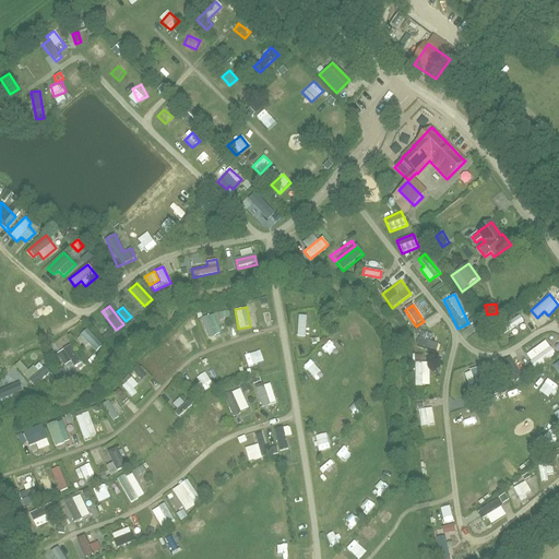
[(206,337),(219,334),(214,314),(201,318),(206,337)]
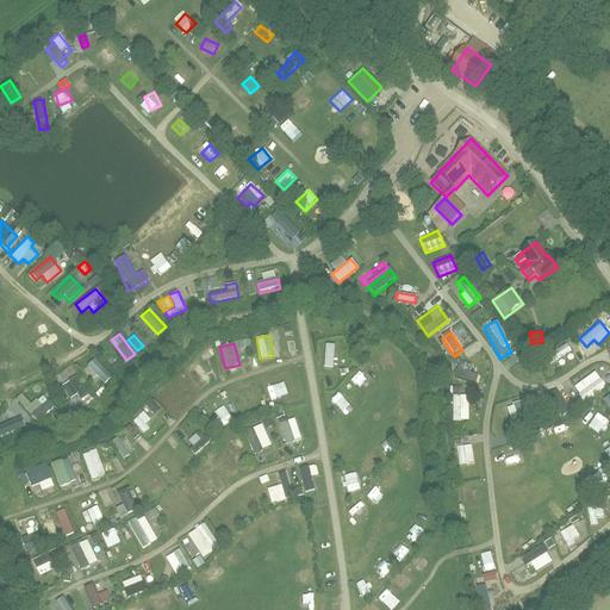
[(543,359),(548,365),(571,349),(566,343),(543,359)]
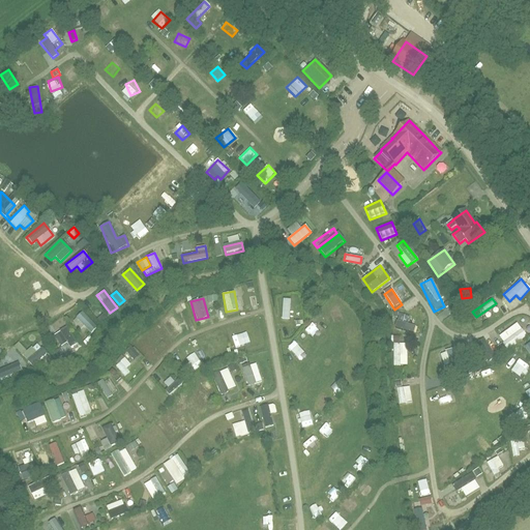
[(80,330),(83,326),(89,333),(96,326),(82,312),(70,321),(80,330)]
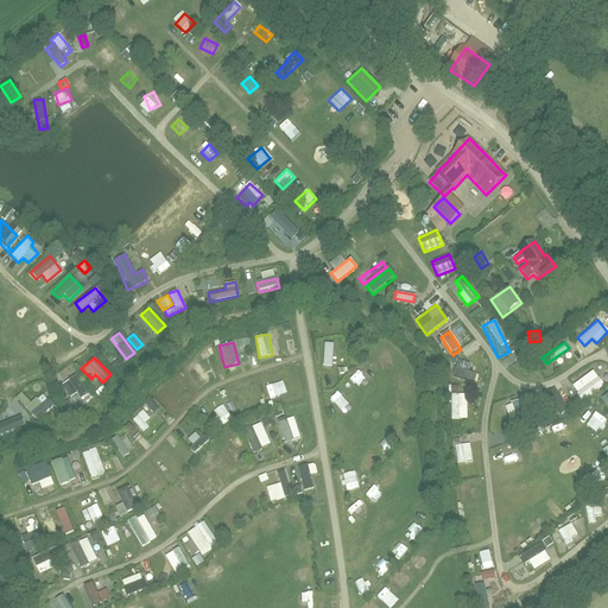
[(109,366),(113,371),(121,363),(118,359),(109,366)]
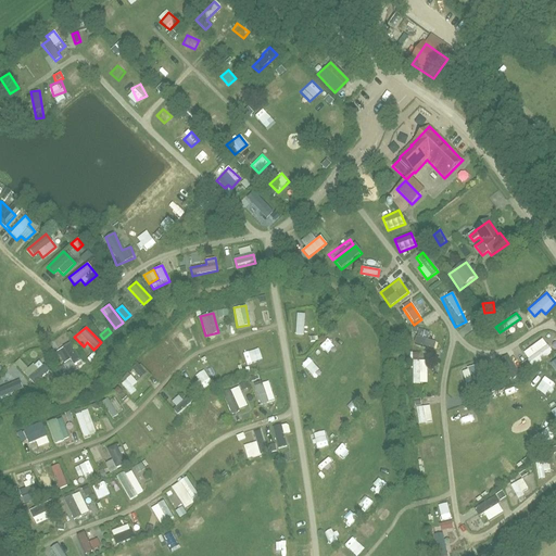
[(180,329),(169,336),(180,353),(191,345),(180,329)]
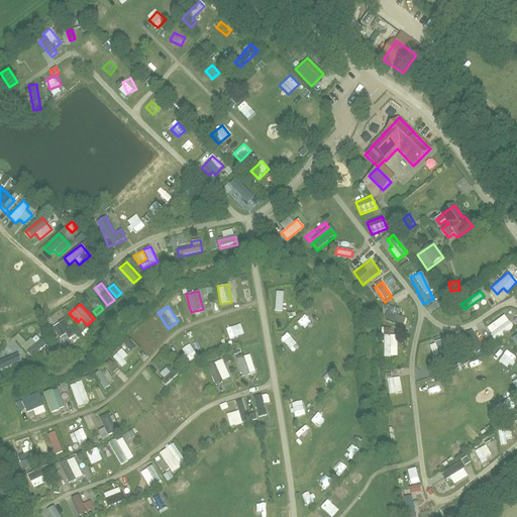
[(384,319),(403,325),(405,318),(397,315),(399,309),(388,306),(384,319)]
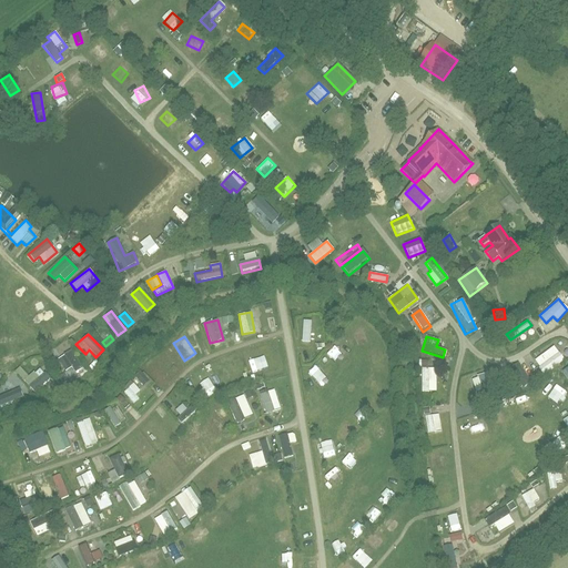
[(168,346),(154,359),(160,365),(173,352),(168,346)]
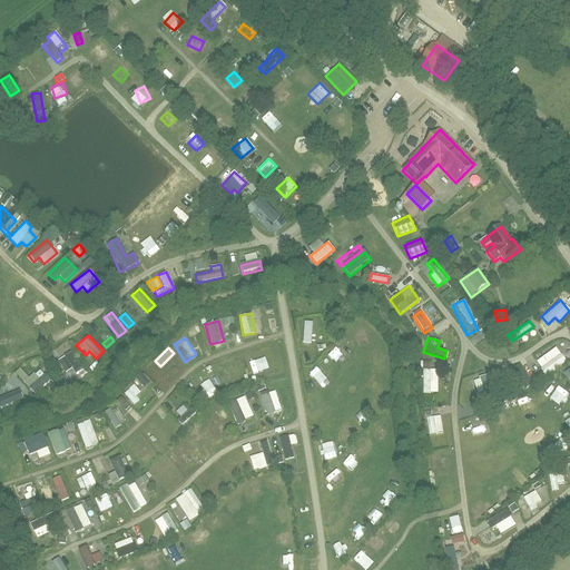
[(539,380),(566,361),(556,347),(536,361),(540,367),(533,373),(539,380)]
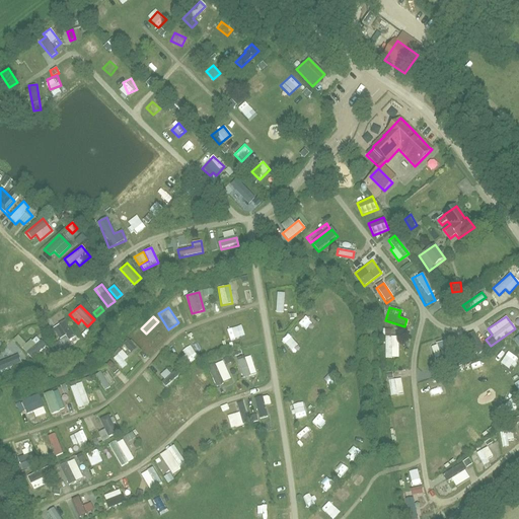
[(59,327),(51,338),(60,345),(72,330),(67,326),(63,331),(59,327)]
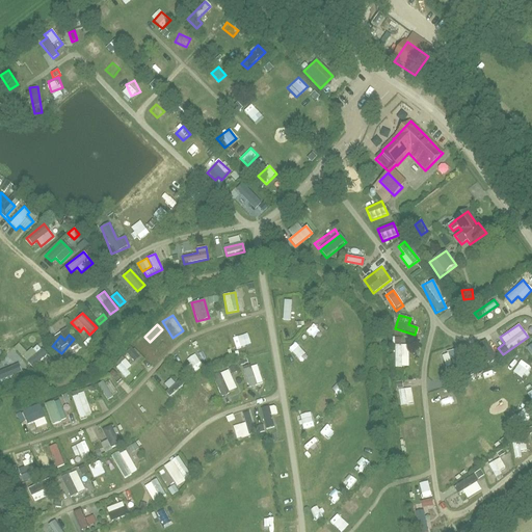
[(150,361),(159,352),(142,336),(133,345),(150,361)]
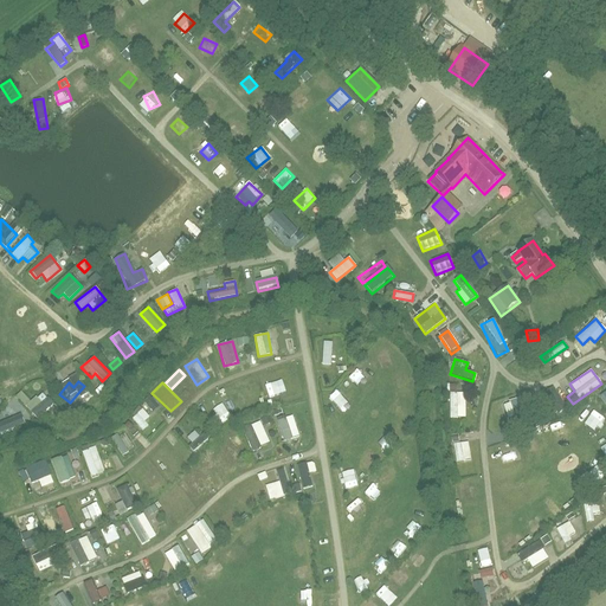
[(548,401),(543,404),(549,418),(565,410),(554,387),(543,392),(548,401)]
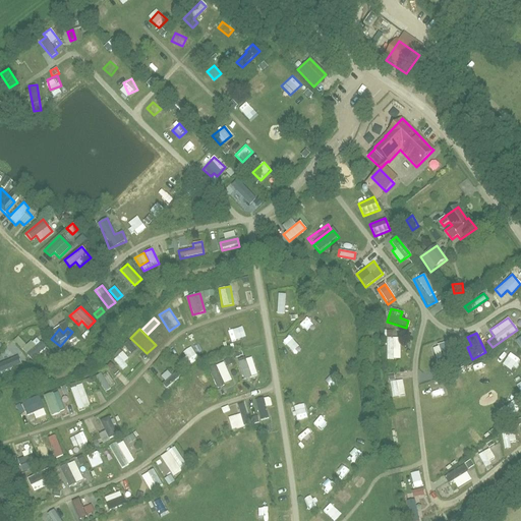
[(291,353),(299,348),(292,336),(284,340),(291,353)]
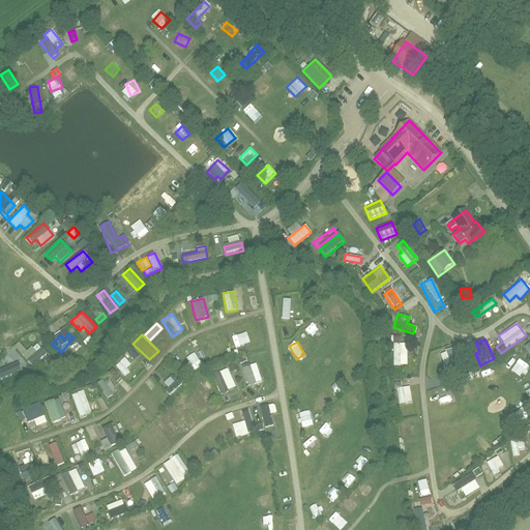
[(40,347),(35,352),(30,346),(25,351),(18,343),(12,346),(31,366),(46,354),(40,347)]
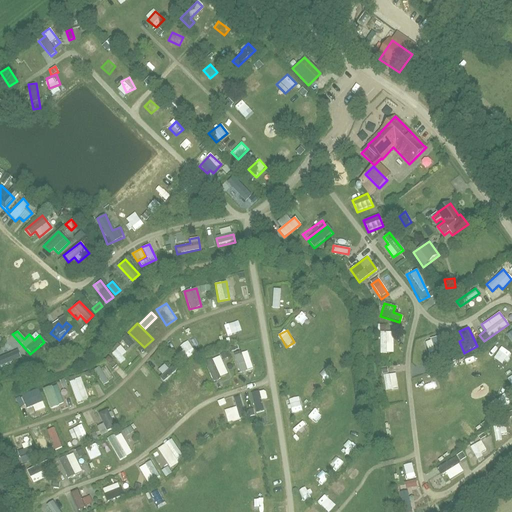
[(380,332),(379,353),(393,353),(393,332),(380,332)]
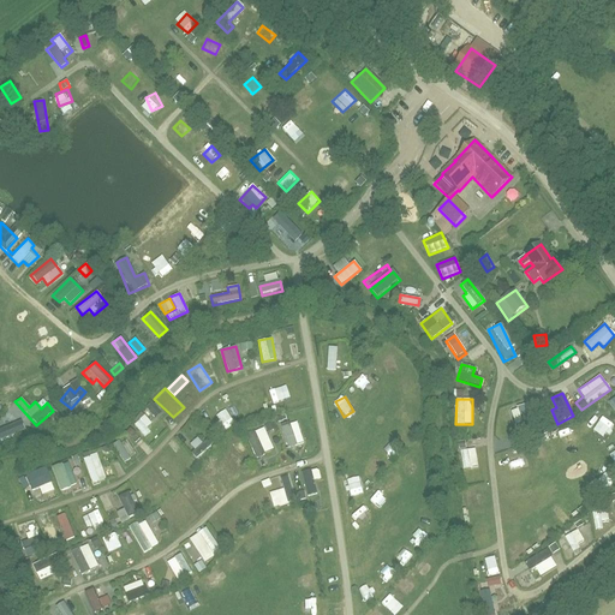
[(155,418),(161,412),(151,401),(144,407),(155,418)]
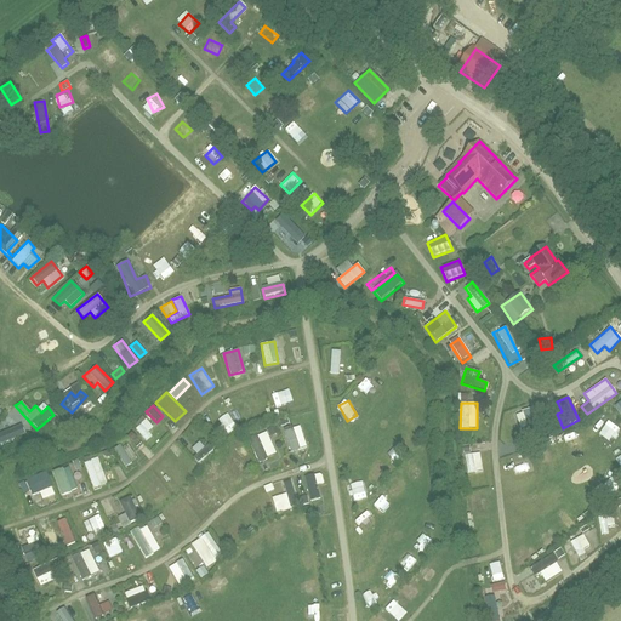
[(523,439),(541,432),(533,408),(514,414),(523,439)]
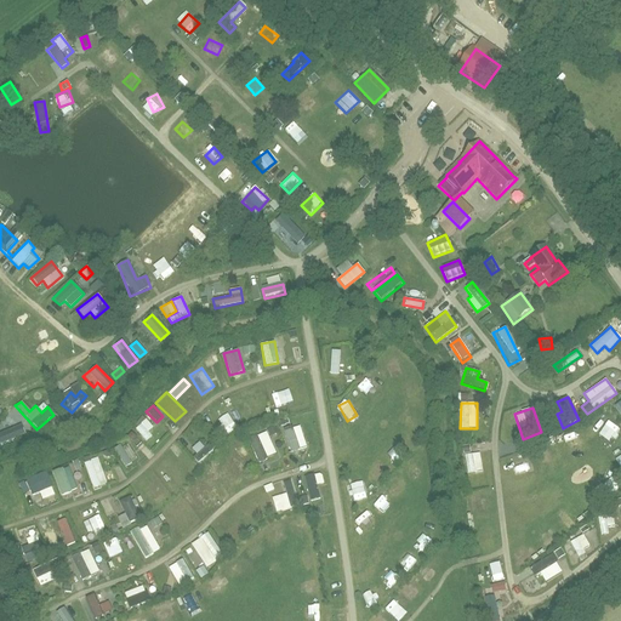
[(144,442),(154,434),(146,421),(135,428),(144,442)]
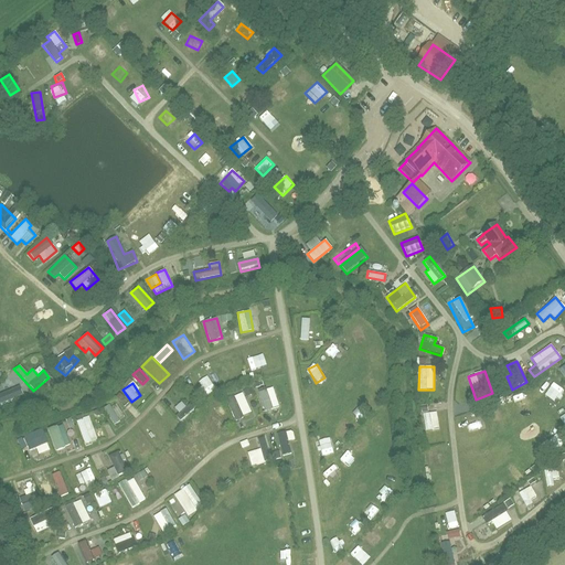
[(0,404),(22,395),(18,386),(0,393),(0,404)]
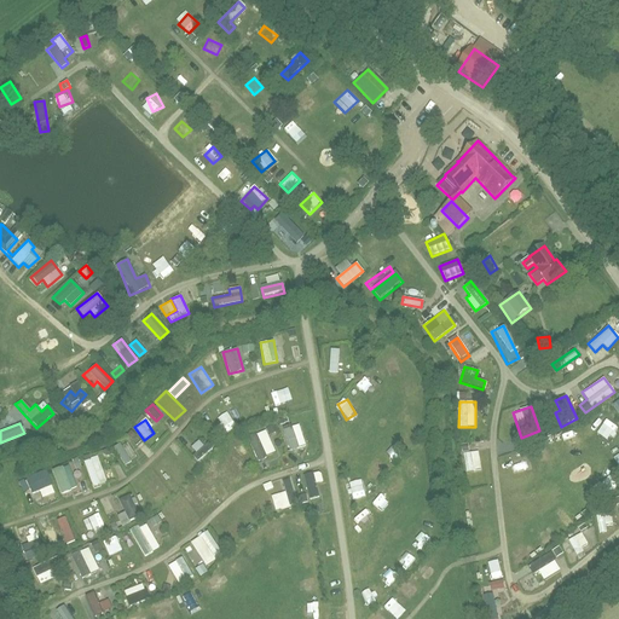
[(299,423),(282,428),(289,451),(306,445),(299,423)]
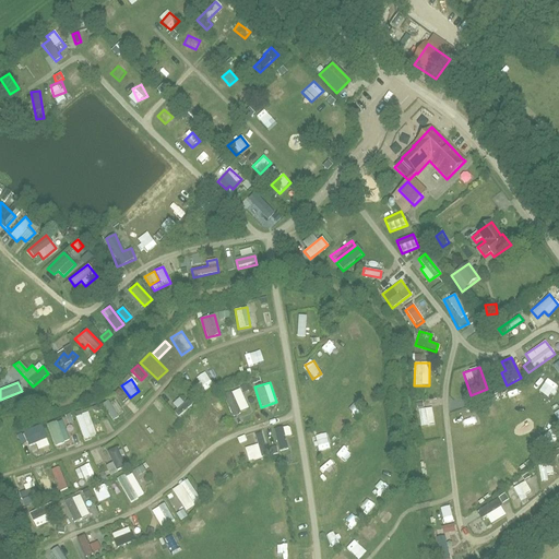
[(224,397),(233,419),(241,416),(232,394),(224,397)]
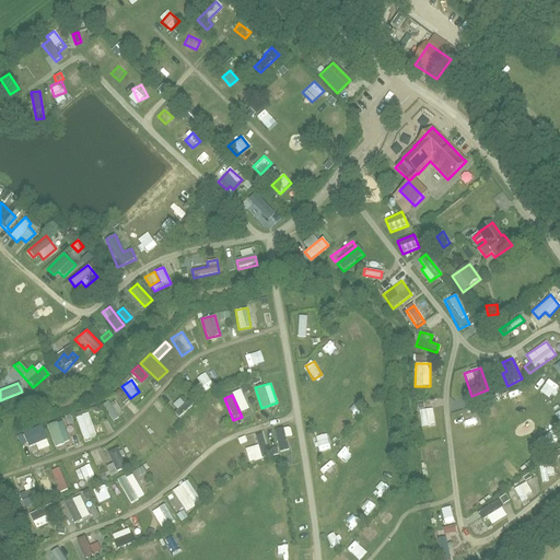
[(177,398),(172,406),(178,410),(183,401),(177,398)]
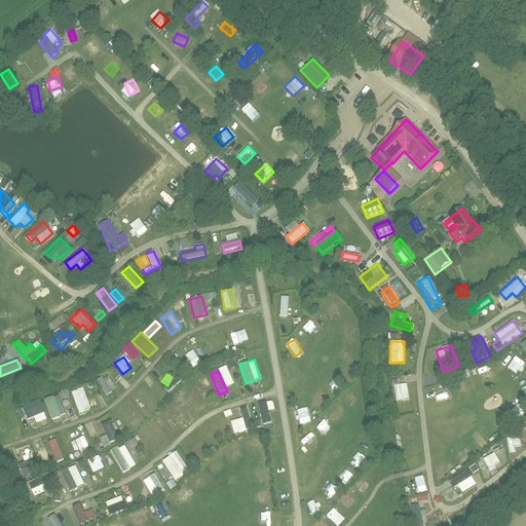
[(102,376),(96,379),(105,396),(111,392),(102,376)]
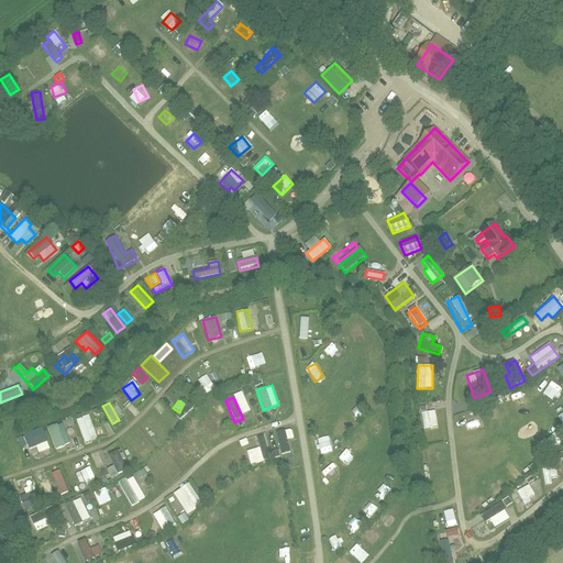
[(219,404),(213,407),(223,420),(228,417),(219,404)]
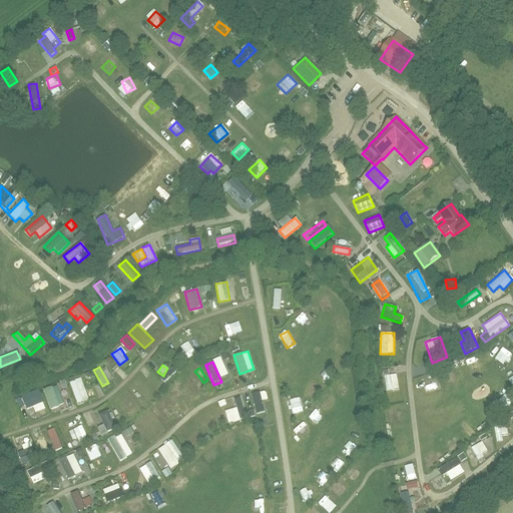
[(171,370),(160,376),(163,381),(173,374),(171,370)]
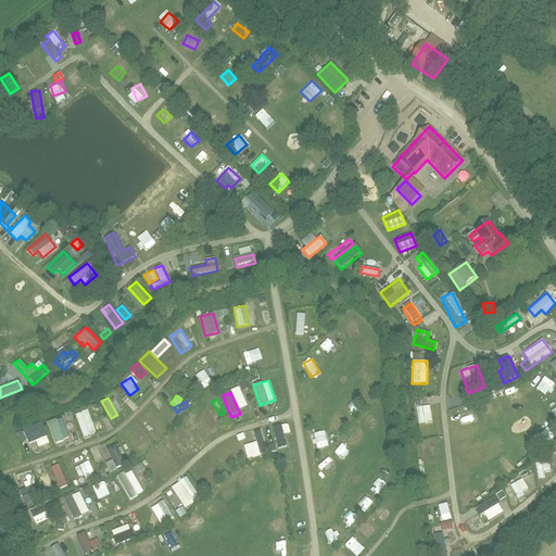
[(205,419),(213,414),(206,405),(191,416),(204,436),(212,429),(205,419)]
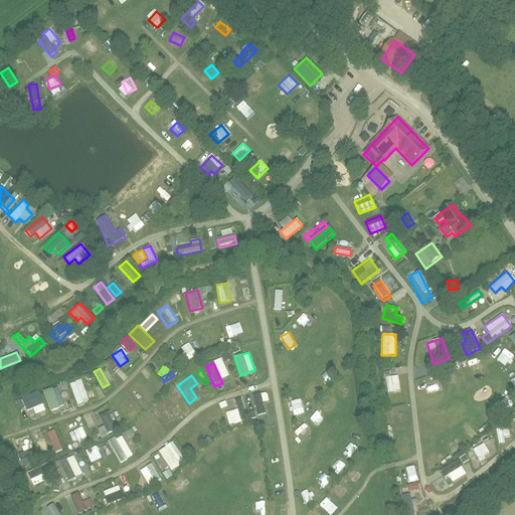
[(385,377),(387,392),(399,390),(398,375),(385,377)]
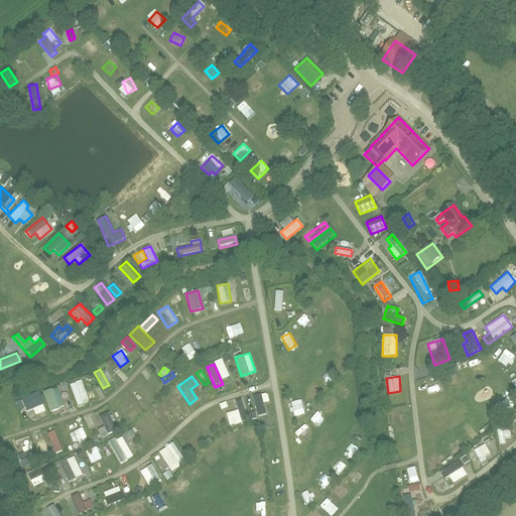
[(81,380),(69,384),(77,406),(89,401),(81,380)]
